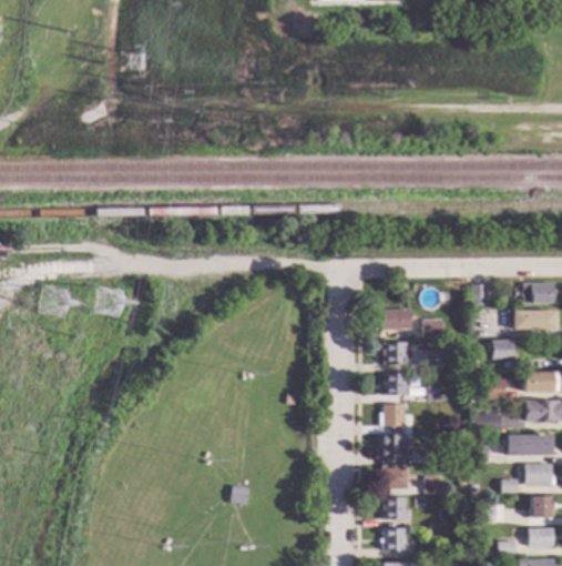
[(555,302),(524,302),(524,294),(522,294),(522,290),(524,290),(523,282),(554,281),(555,302)]
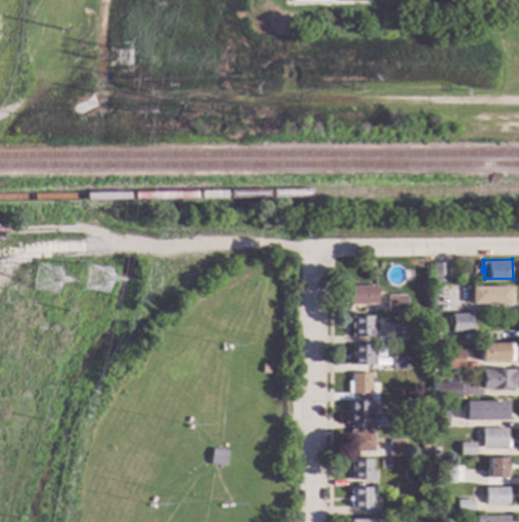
[(453,280),(436,280),(435,261),(453,261),(453,280)]
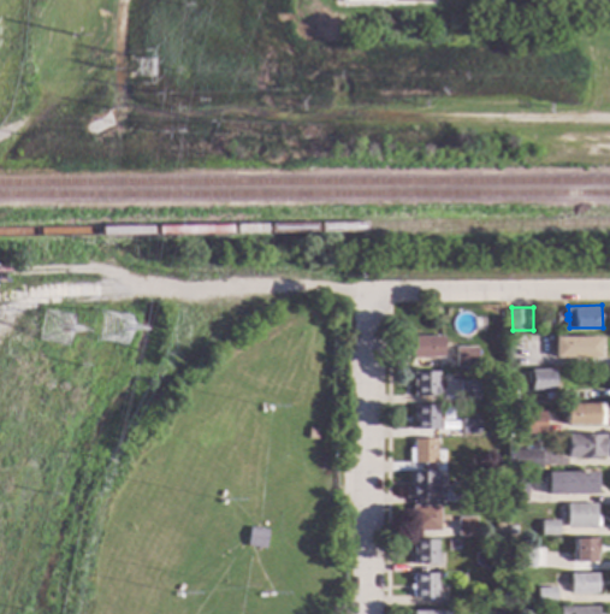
[(446,355),(443,355),(443,358),(431,358),(431,355),(413,355),(413,344),(408,344),(408,335),(413,335),(446,334),(446,355)]
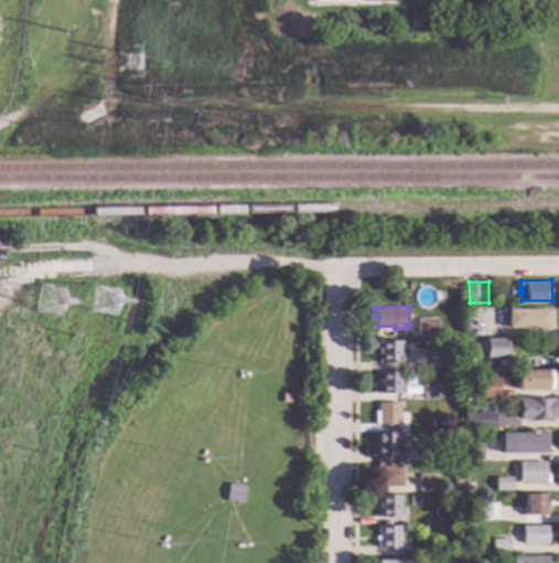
[(552,326),(511,326),(511,307),(552,307),(552,326)]
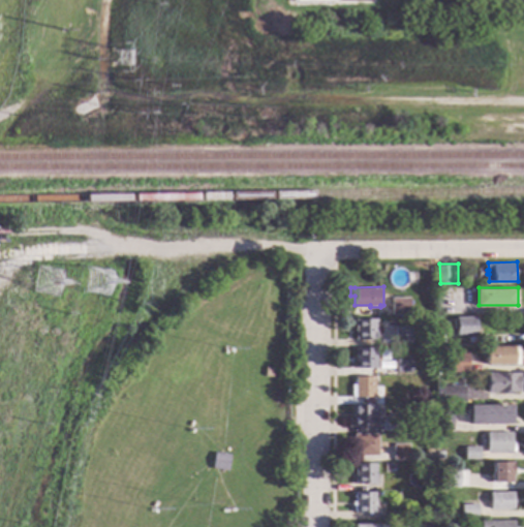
[(412,313),(395,314),(395,297),(412,297),(412,313)]
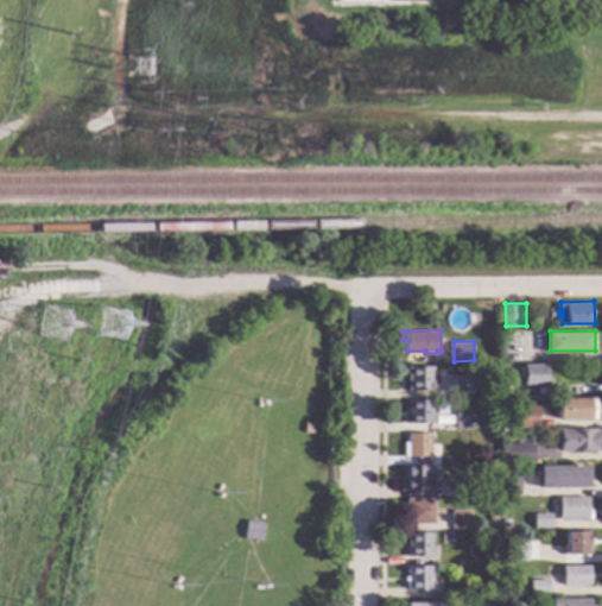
[(550,383),(527,383),(527,377),(525,377),(525,366),(526,365),(526,363),(550,363),(550,383)]
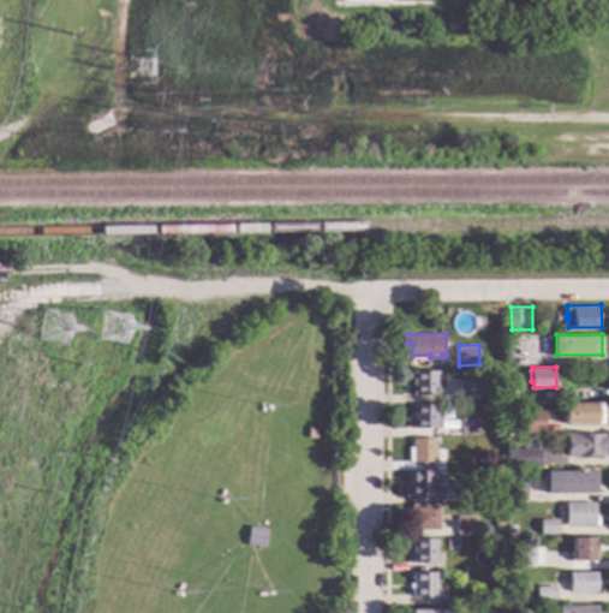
[(441,382),(443,382),(443,393),(417,394),(417,392),(415,392),(415,381),(417,381),(417,369),(441,369),(441,382)]
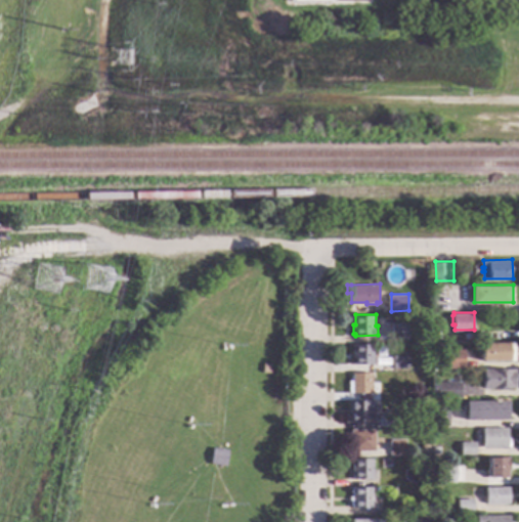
[(394,322),(394,338),(411,338),(411,322),(394,322)]
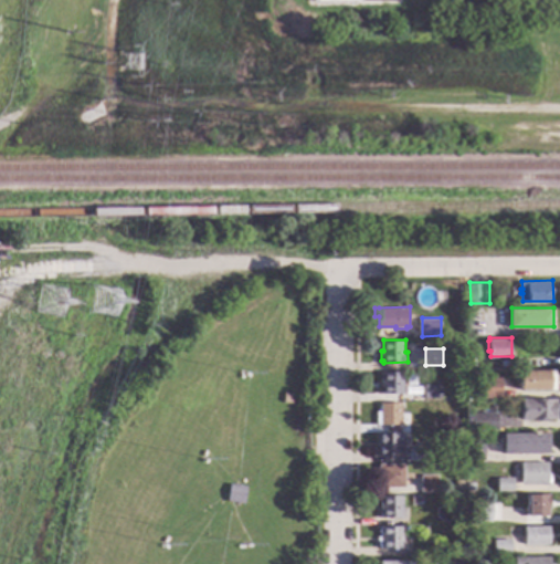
[(558,388),(522,388),(522,368),(558,368),(558,388)]
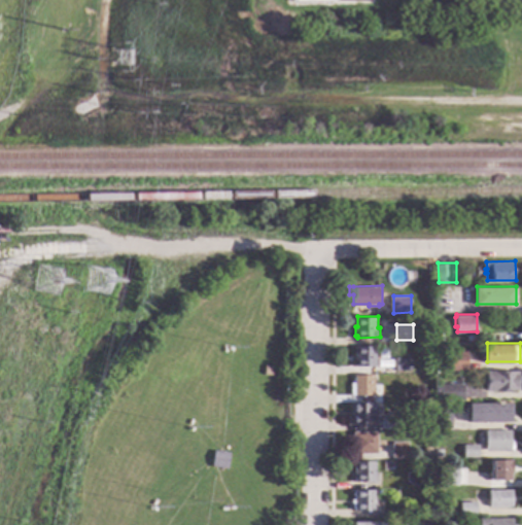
[(378,356),(379,357),(379,365),(355,365),(355,359),(354,359),(354,355),(356,355),(357,345),(378,346),(378,356)]
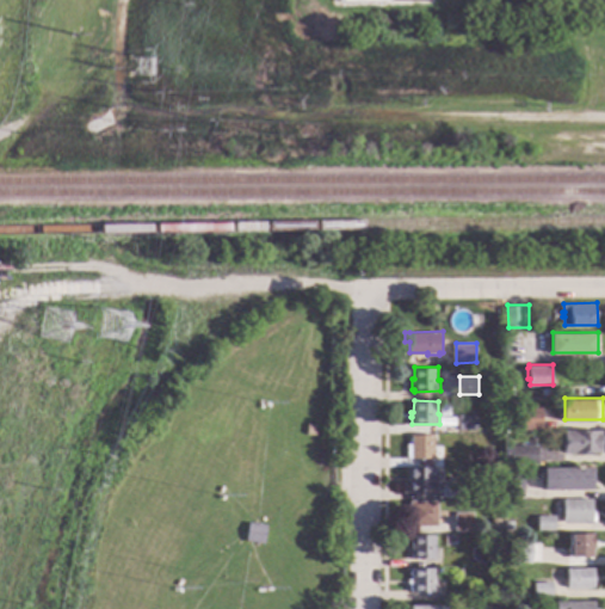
[(544,429),(525,429),(524,406),(544,406),(544,429)]
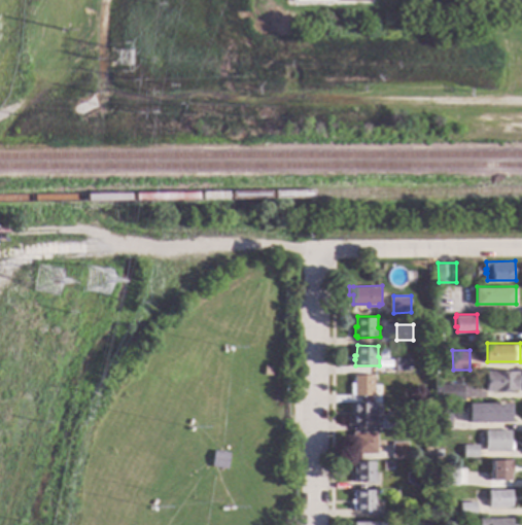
[(414,369),(398,370),(397,356),(414,356),(414,369)]
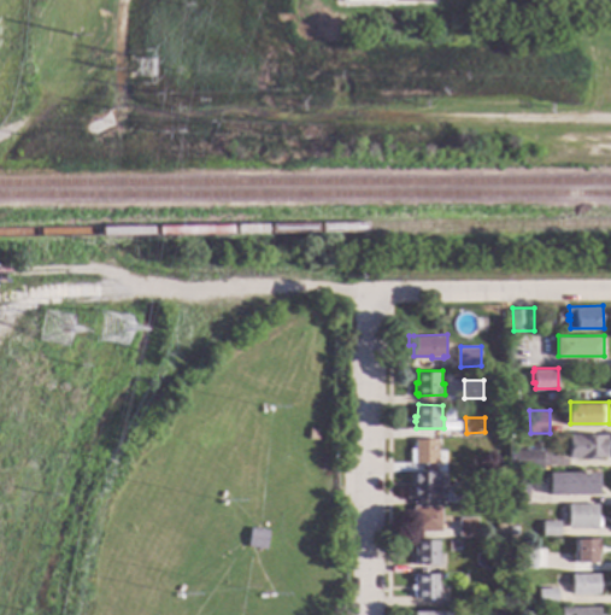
[(610,433),(610,445),(610,456),(571,456),(571,433),(610,433)]
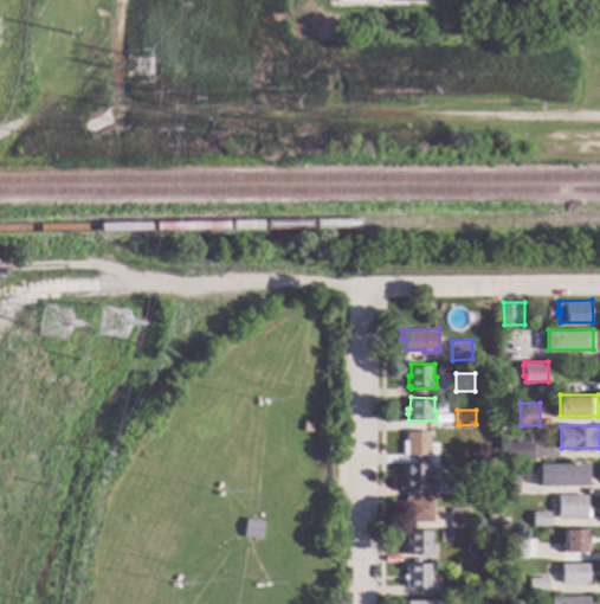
[(433,454),(406,454),(406,438),(411,438),(411,430),(433,430),(433,454)]
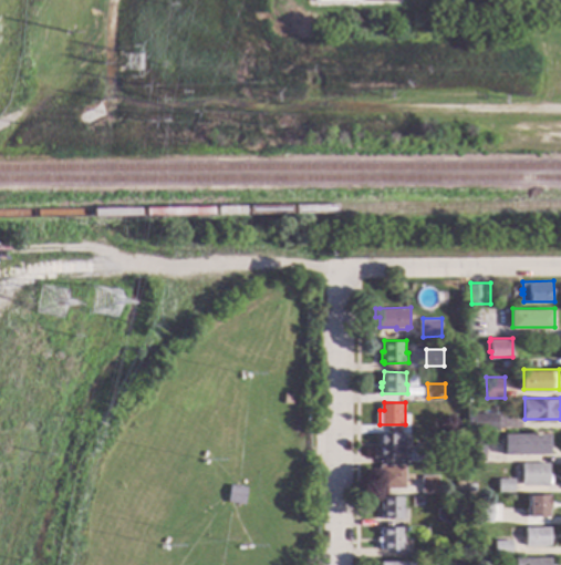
[(500,428),(471,428),(471,412),(500,411),(500,428)]
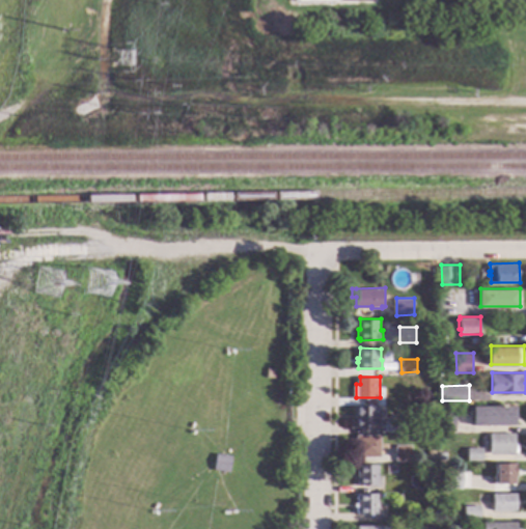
[(519,424),(476,424),(475,406),(518,405),(519,424)]
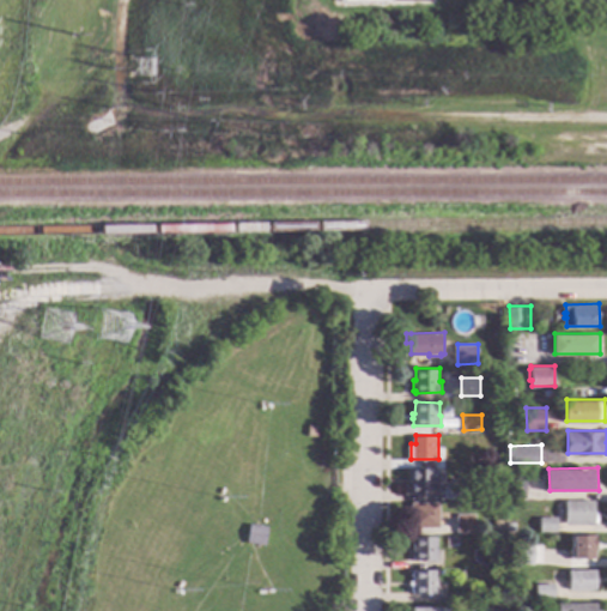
[(437,492),(416,492),(416,482),(412,482),(412,477),(416,477),(416,469),(437,469),(437,492)]
